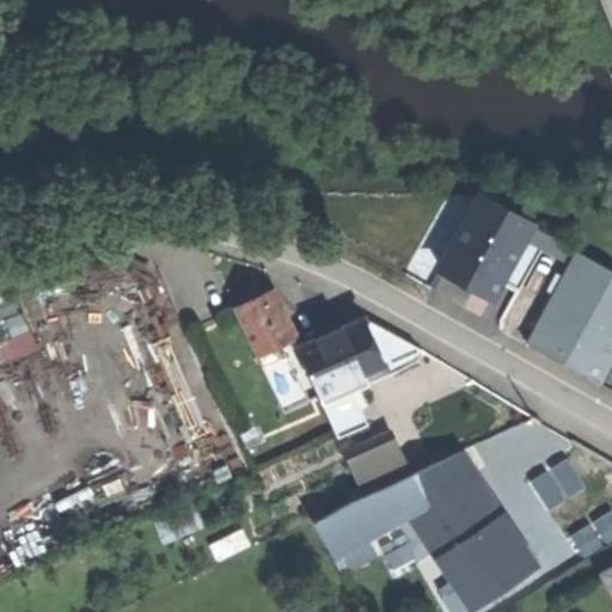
[(532,224),(482,196),(442,268),(466,281),(493,295),(532,224)]
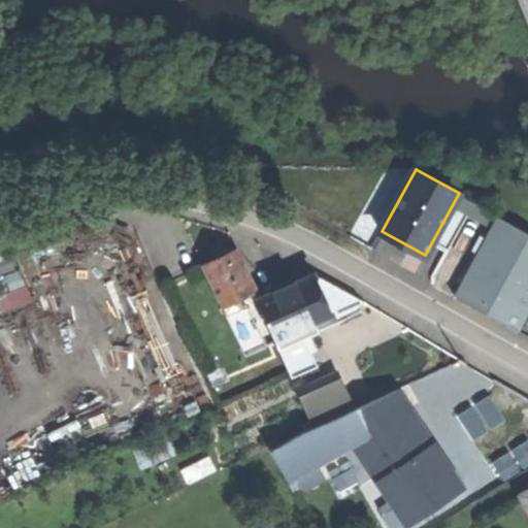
[(491,312),(521,330),(527,316),(527,232),(499,217),(456,294),(491,312)]
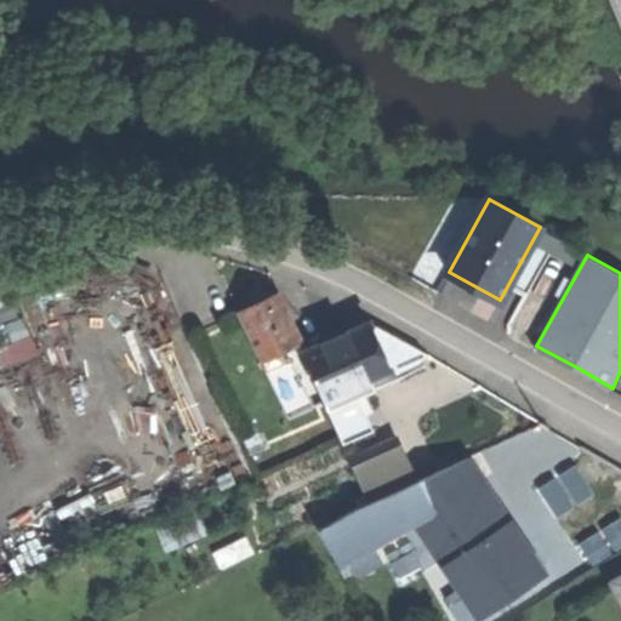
[(239,309),(246,326),(262,360),(301,342),(291,319),(278,291),(239,309)]
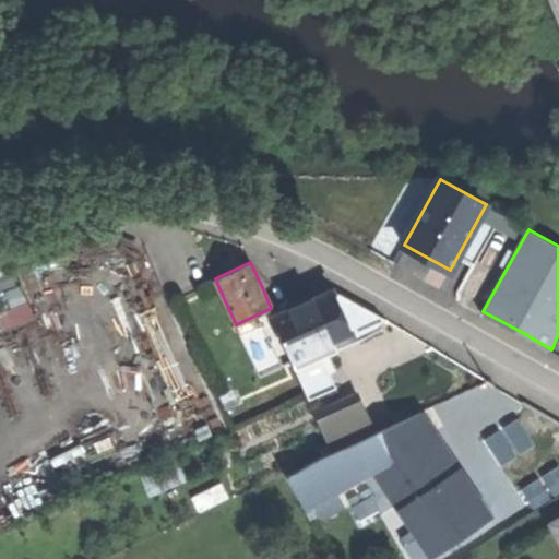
[(353,333),(332,287),(308,298),(310,304),(275,319),(293,359),(321,347),(353,333)]
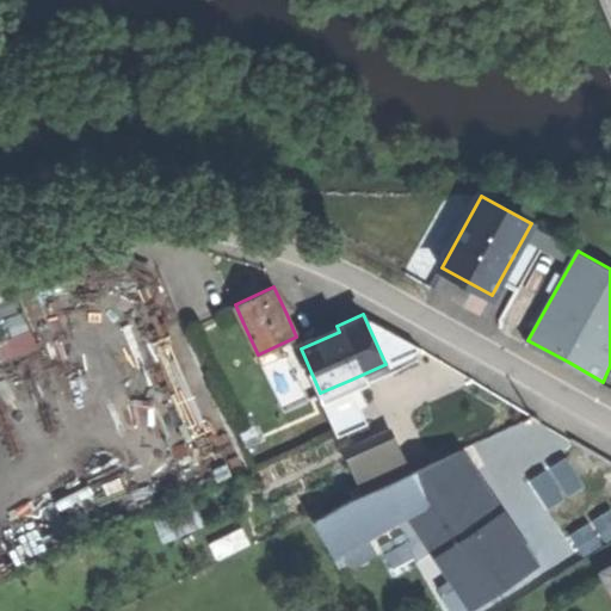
[(393,360),(423,347),(394,332),(363,314),(386,364),(393,360)]
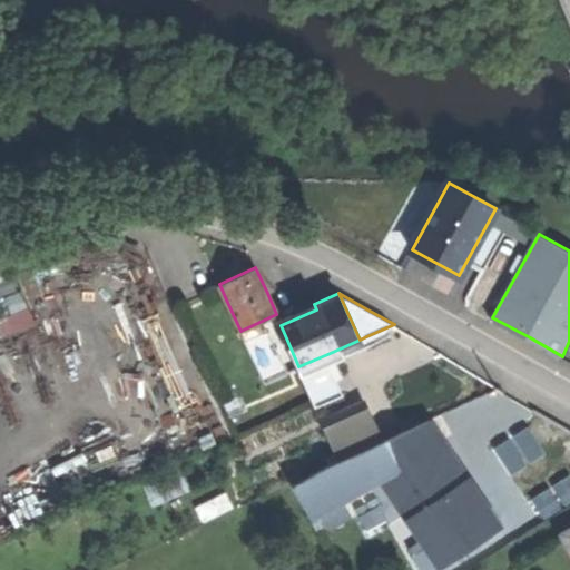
[(246,340),(265,381),(287,371),(266,325),(244,335),(246,340)]
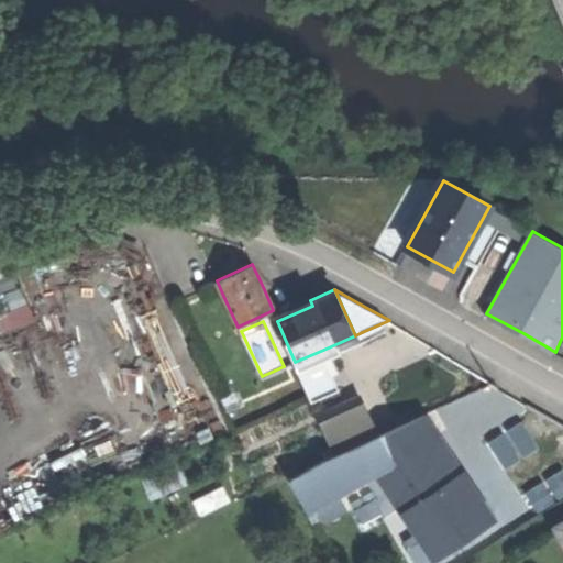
[(366,340),(362,332),(355,335),(323,350),(327,357),(366,340)]
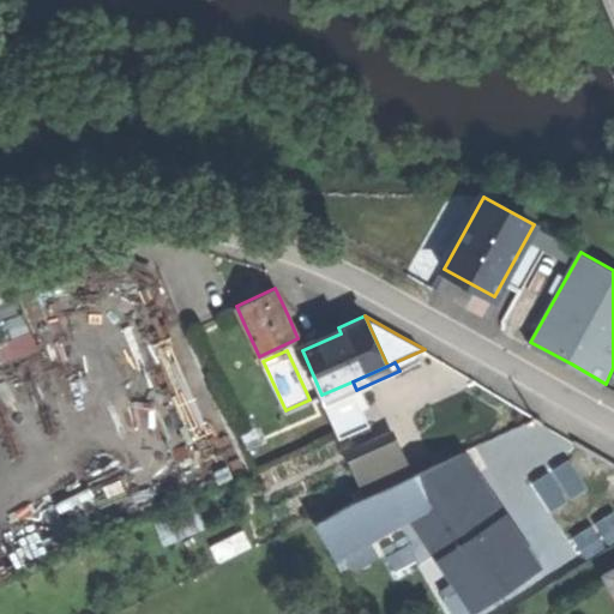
[(371,422),(356,390),(353,381),(321,395),(339,437),(371,422)]
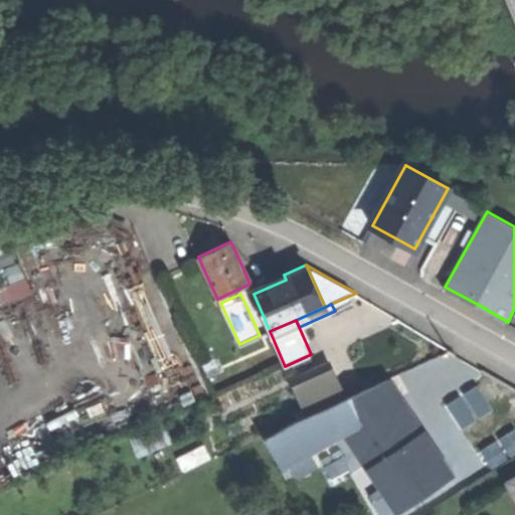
[(387,380),(389,379),(375,348),(338,364),(352,395),(387,380)]
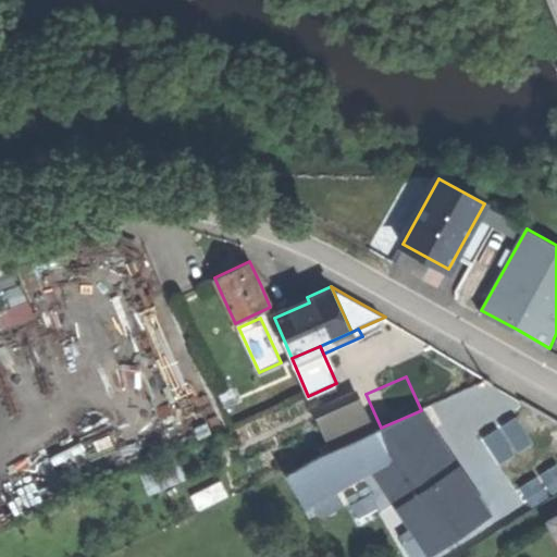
[(325,442),(370,420),(358,395),(313,417),(325,442)]
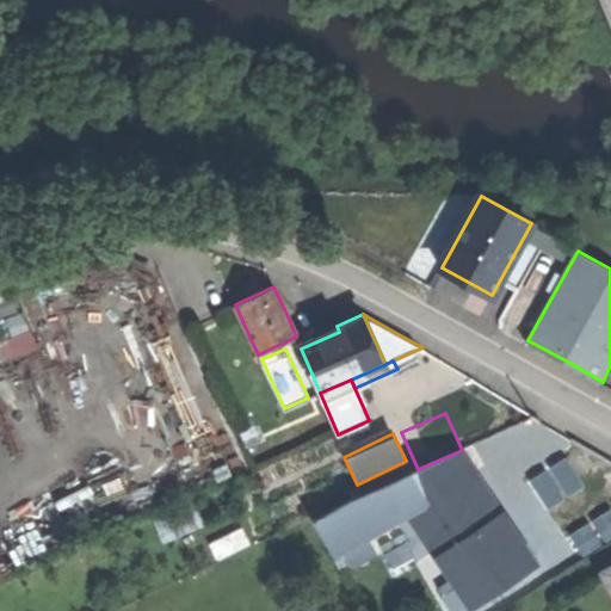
[(418,469),(309,518),(331,554),(362,538),(365,543),(411,519),(474,474),(460,451),(418,469)]
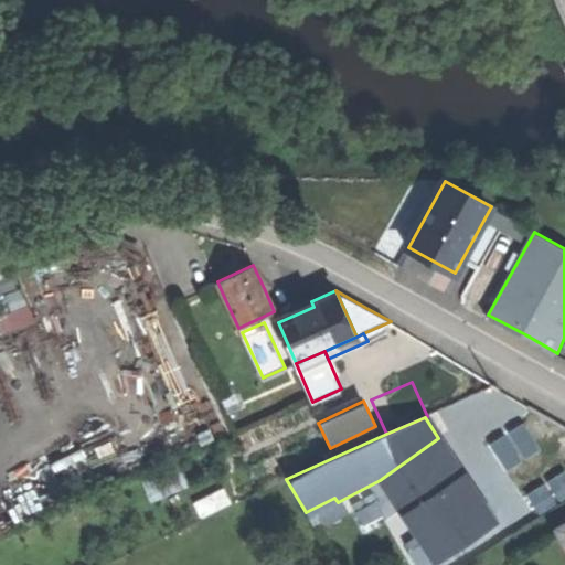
[(438,438),(380,480),(437,562),(497,521),(438,438)]
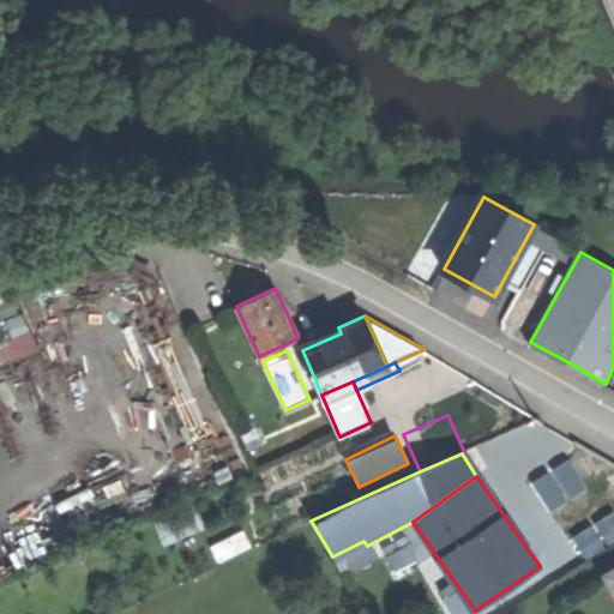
[(613,602),(613,571),(601,578),(613,602)]
